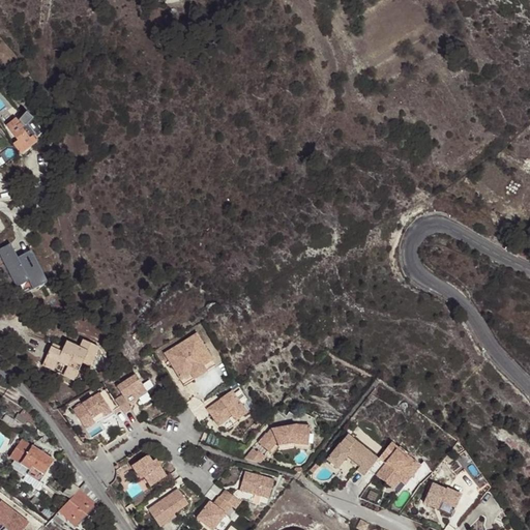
[(16,142),(12,144),(20,153),(34,141),(31,137),(39,129),(26,114),(15,122),(12,120),(4,127),(16,142)]
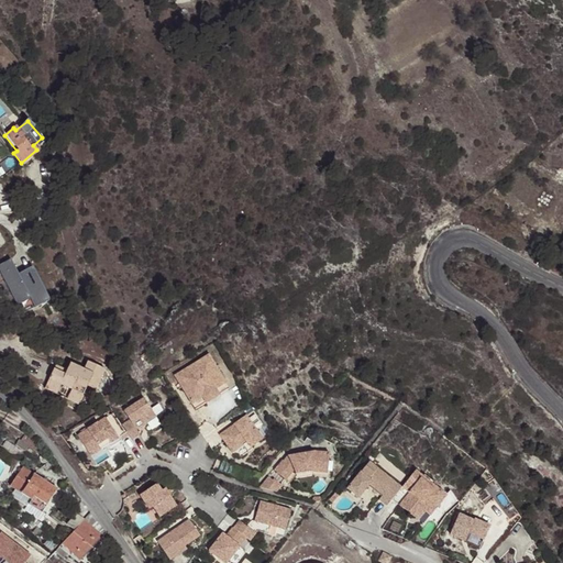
[(11,261),(0,265),(0,271),(17,305),(31,298),(35,307),(50,300),(33,267),(19,275),(11,261)]
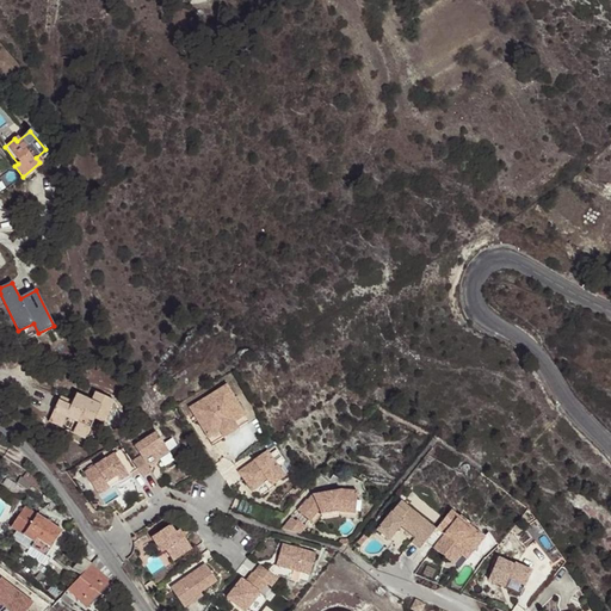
[(201,419),(198,420),(213,445),(226,437),(222,431),(245,417),(227,387),(193,407),(201,419)]
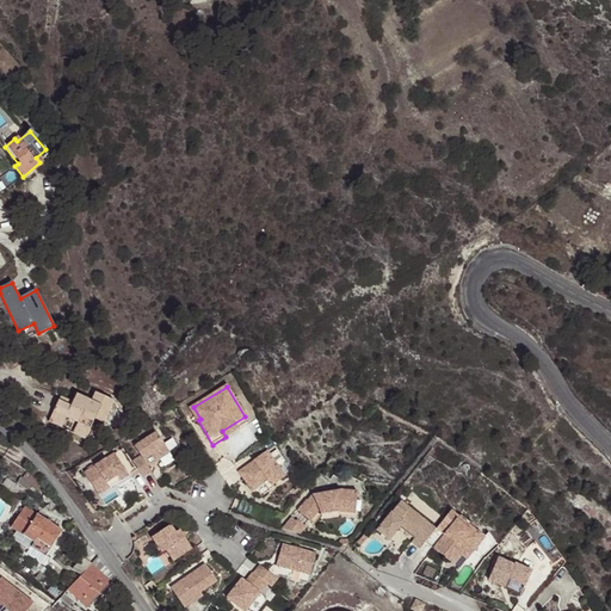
[(81,421),(93,427),(98,418),(106,421),(117,400),(97,392),(93,401),(79,394),(75,401),(73,406),(60,401),(51,420),(65,426),(69,415),(81,421)]
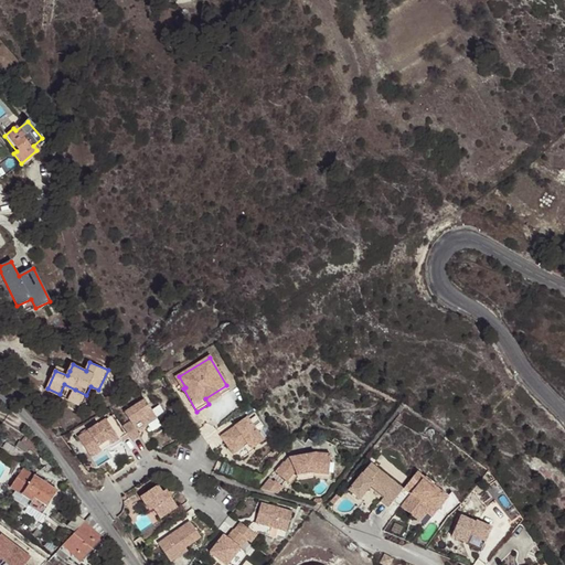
[(57,365),(55,371),(67,375),(70,371),(57,365)]
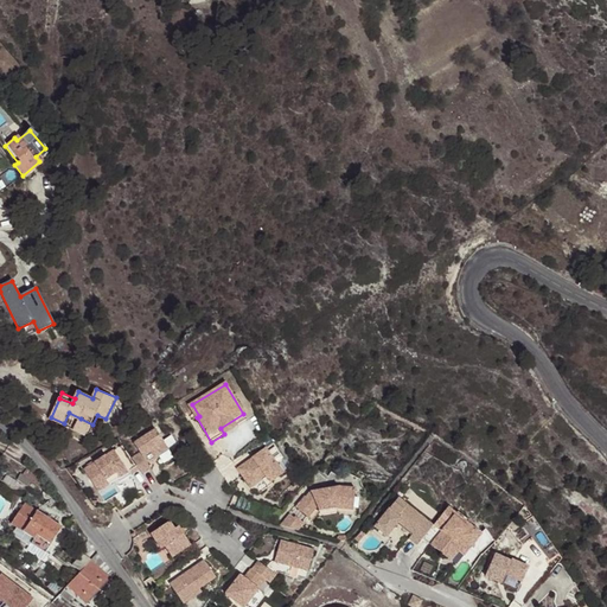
[(189,406),(197,417),(199,416),(192,404),(189,406)]
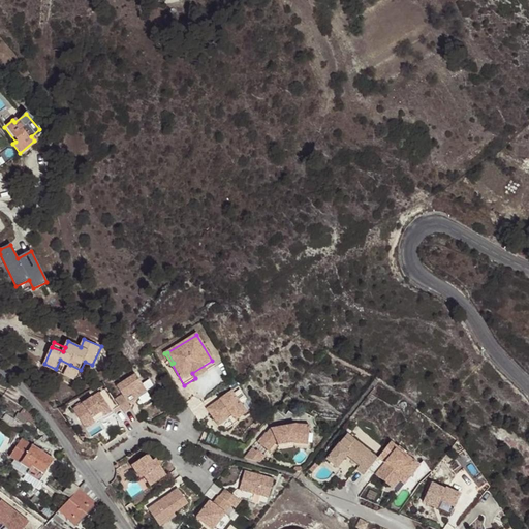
[(216,367),(212,361),(192,373),(195,378),(216,367)]
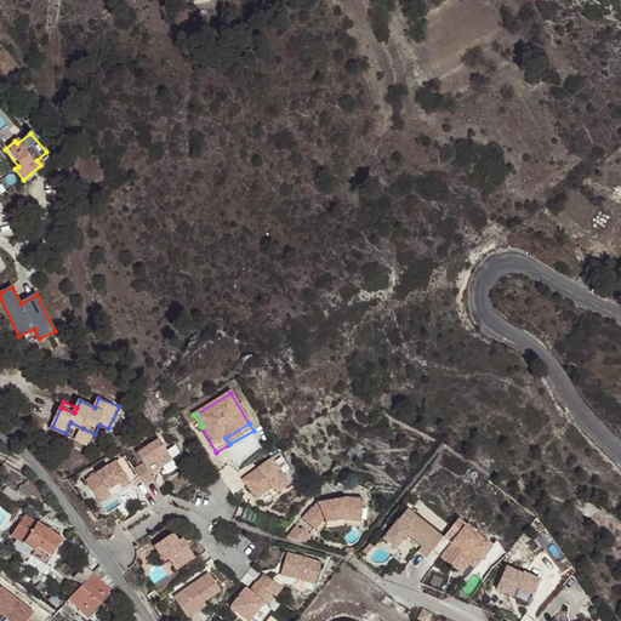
[(89,444),(95,434),(83,428),(77,438),(89,444)]
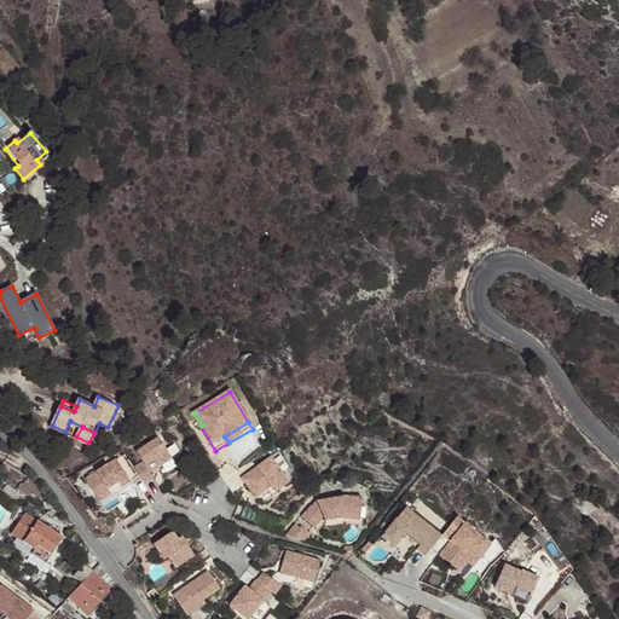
[(157,439),(136,452),(143,462),(134,468),(140,478),(144,484),(152,478),(149,472),(171,457),(157,439)]
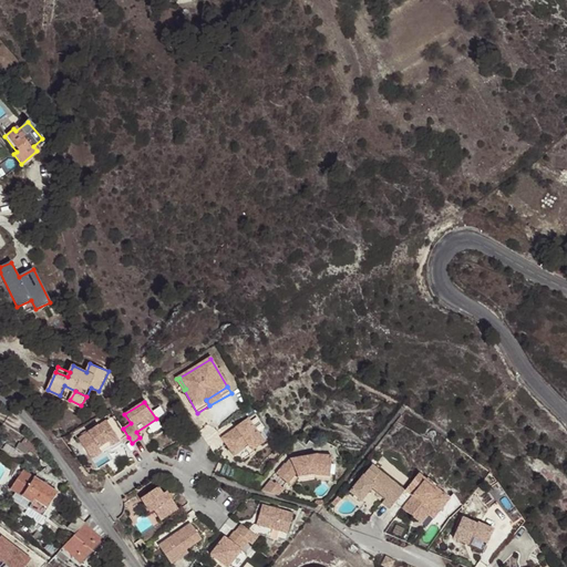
[(246,446),(250,452),(263,444),(246,421),(220,440),(232,456),(241,450),(246,446)]
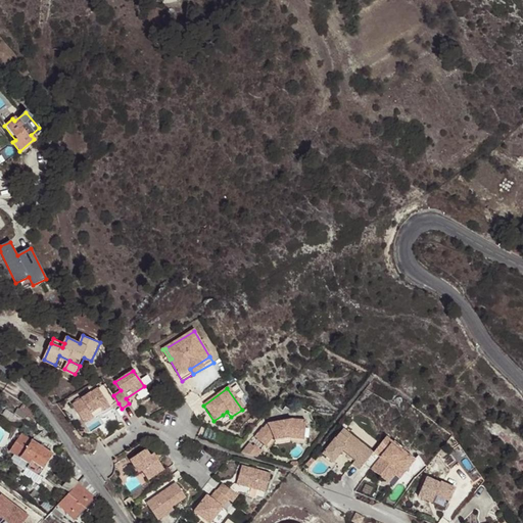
[(72,407),(82,422),(99,410),(102,414),(110,409),(102,396),(97,389),(72,407)]
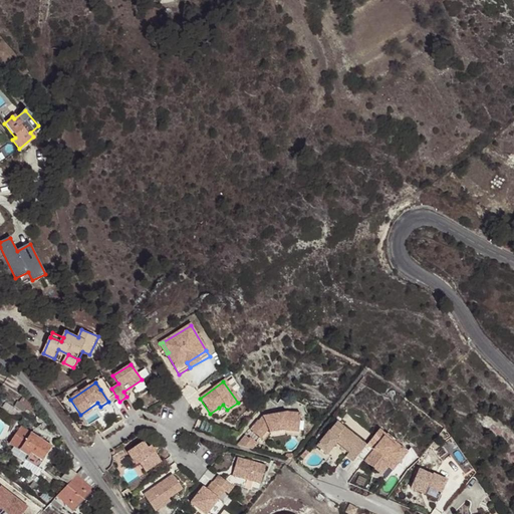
[(108,384),(100,390),(108,402),(116,397),(111,389),(108,384)]
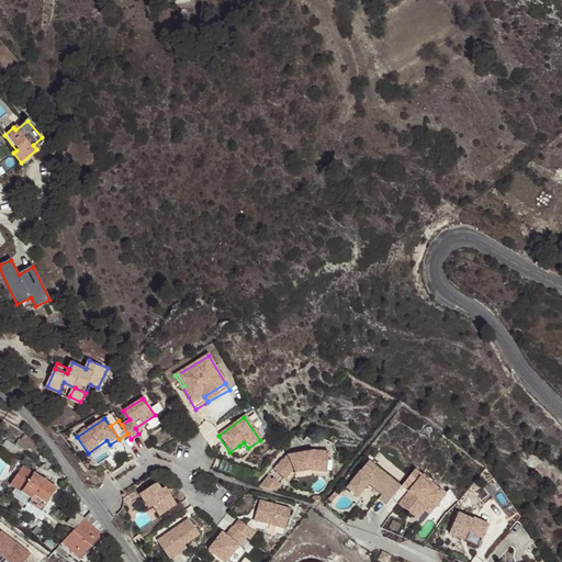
[(21,440),(31,448),(38,453),(44,448),(26,435),(21,440)]
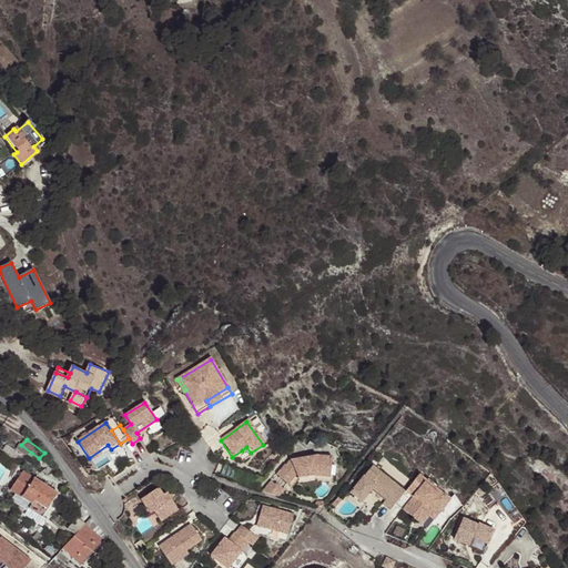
[(120,444),(111,449),(113,453),(122,447),(120,444)]
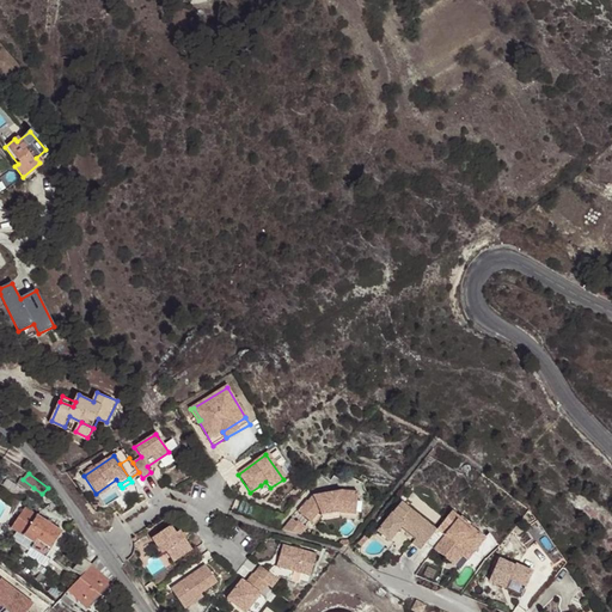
[(29,494),(34,488),(23,479),(18,487),(29,494)]
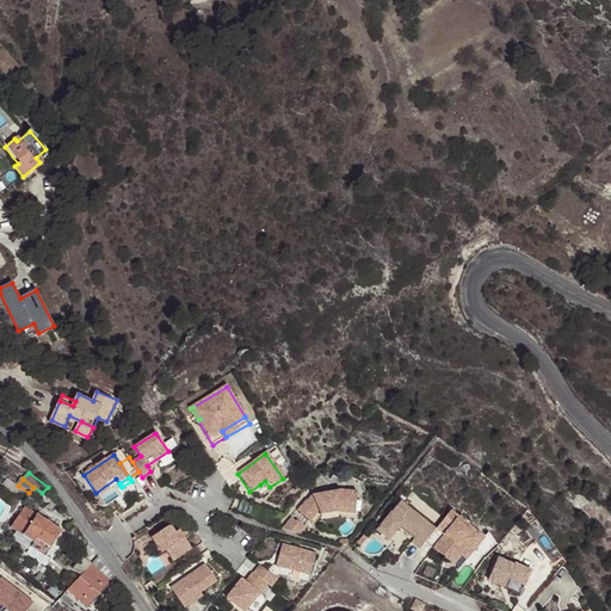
[(116,479),(96,493),(98,498),(119,483),(116,479)]
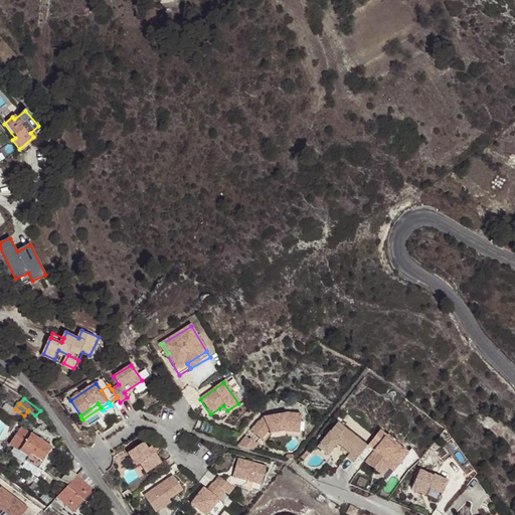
[(229,413),(227,410),(223,405),(219,408),(225,415),(229,413)]
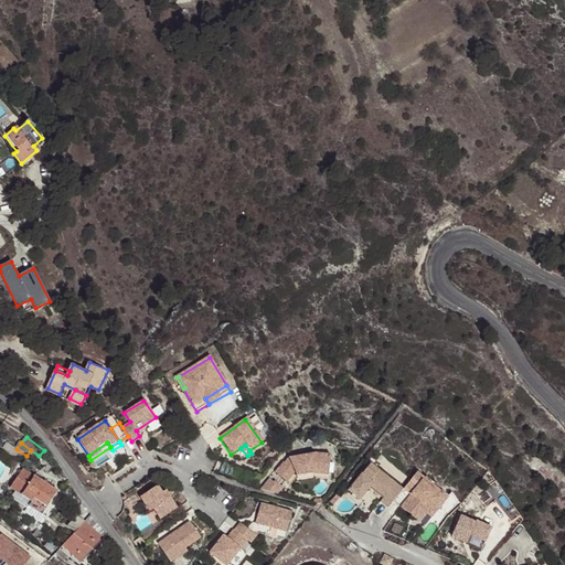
[(312,469),(328,470),(329,455),(312,452),(288,458),(284,464),(283,462),(275,472),(286,482),(295,472),(312,469)]
